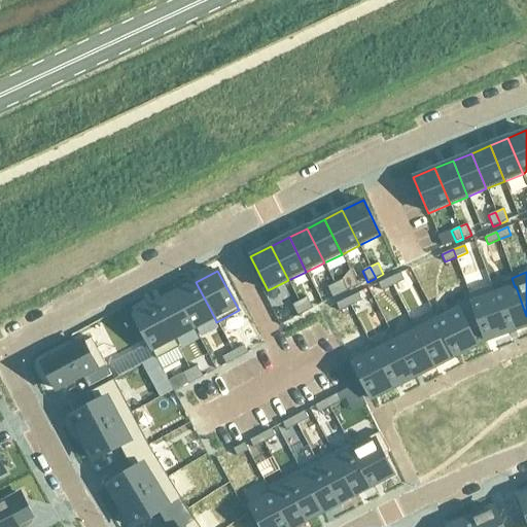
[(400,273),(389,278),(392,285),(403,280),(400,273)]
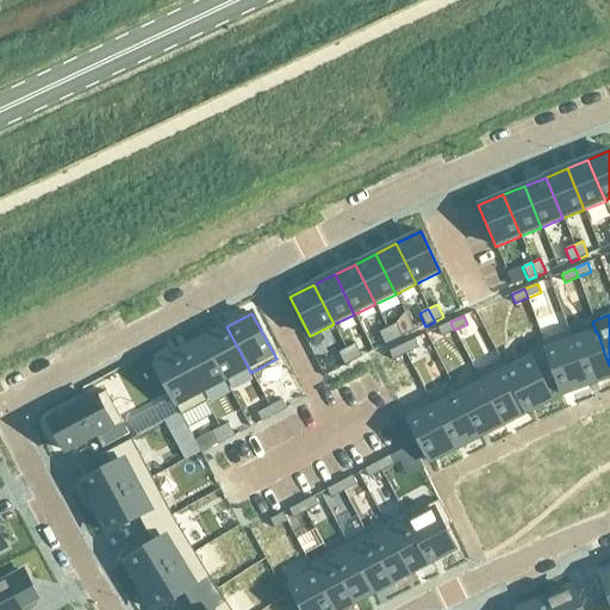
[(450,322),(437,328),(442,337),(454,330),(450,322)]
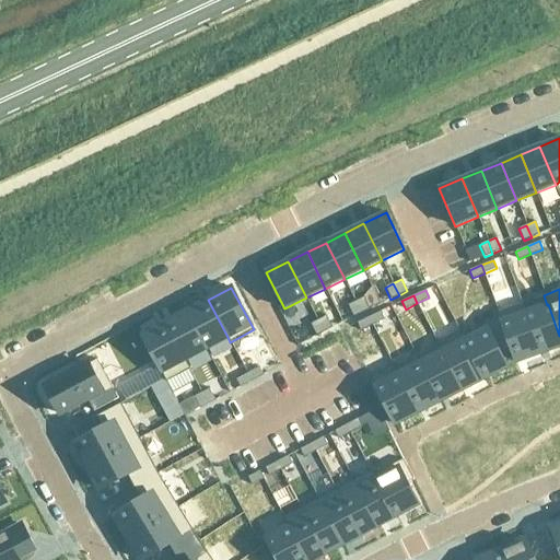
[(363,298),(356,302),(361,314),(369,310),(363,298)]
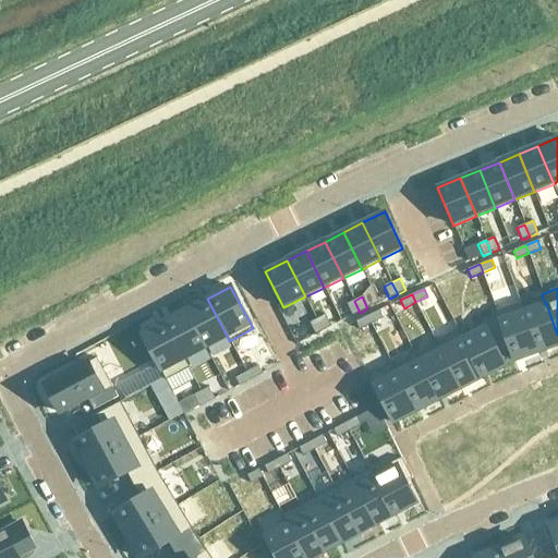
[(207,299),(185,311),(205,348),(227,336),(207,299)]
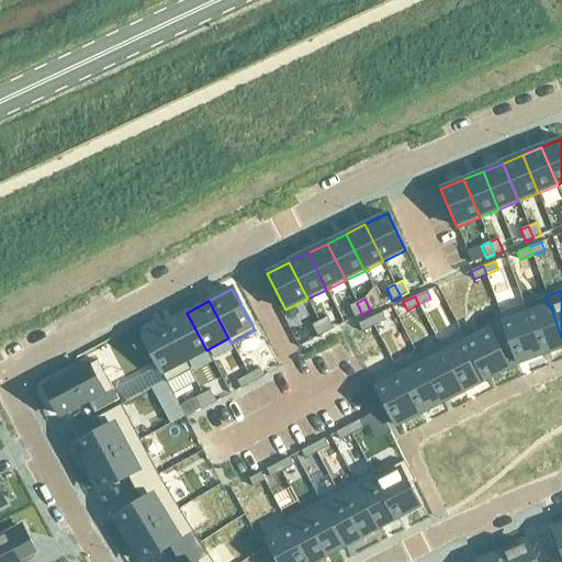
[(357,303),(348,306),(355,318),(362,315),(357,303)]
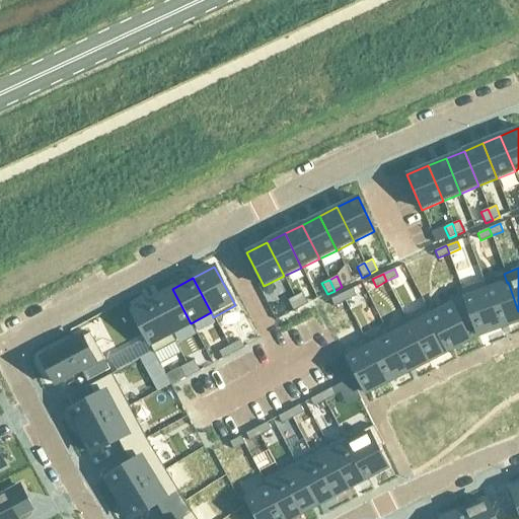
[(485,281),(460,289),(462,294),(464,298),(473,323),(477,335),(500,326),(487,290),(488,290),(485,281)]
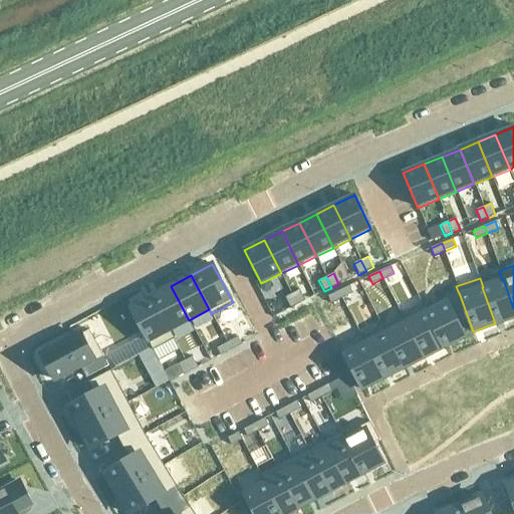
[(483,287),(482,287),(495,323),(513,316),(513,308),(503,279),(502,280),(483,287)]
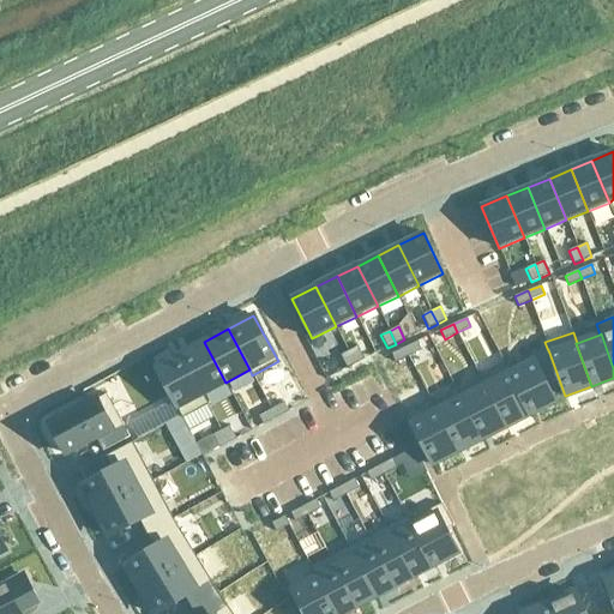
[(204,342),(180,355),(202,395),(203,395),(226,383),(204,342)]
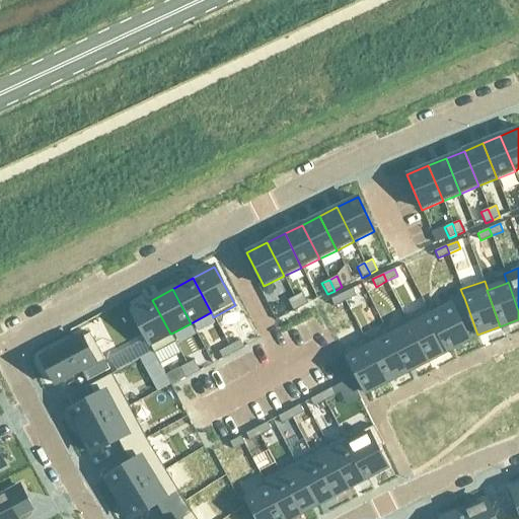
[(353,289),(342,294),(345,301),(356,296),(353,289)]
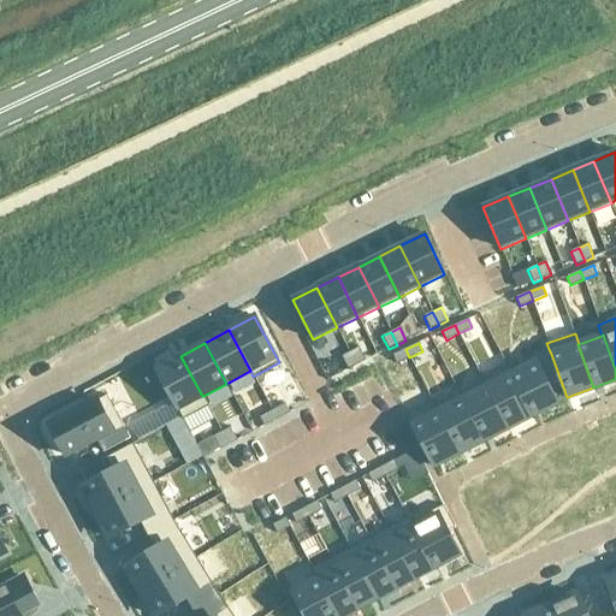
[(359,348),(349,353),(356,365),(365,360),(359,348)]
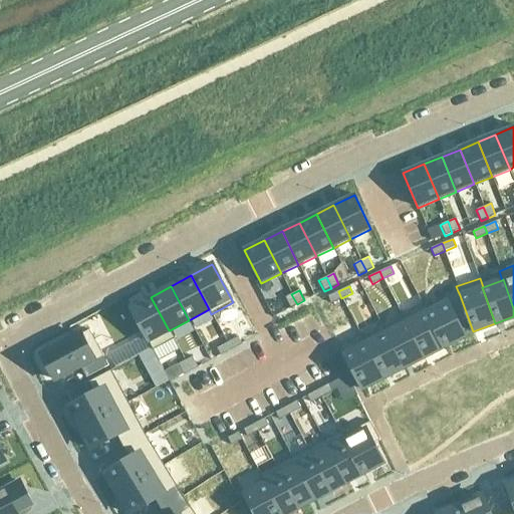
[(338,291),(327,296),(330,303),(341,298),(338,291)]
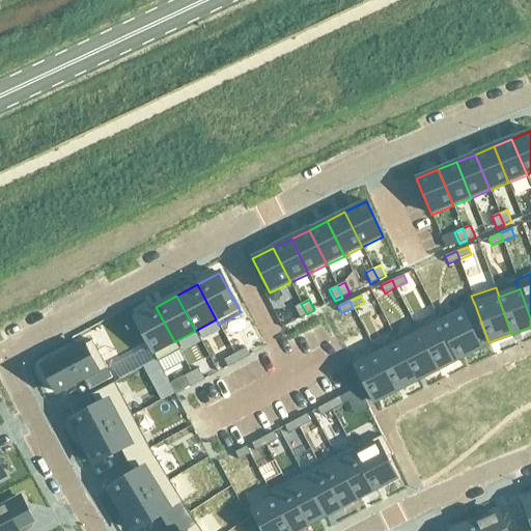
[(439,317),(438,318),(440,323),(458,358),(480,346),(474,336),(484,331),(475,305),(473,301),(439,317)]
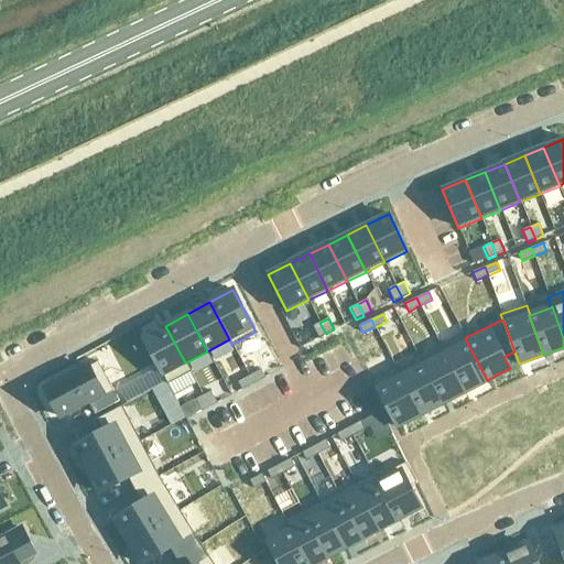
[(320,323),(312,326),(318,338),(326,334),(320,323)]
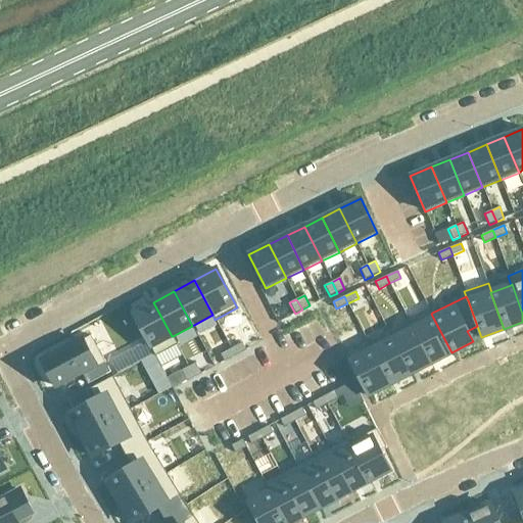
[(153,302),(132,314),(155,357),(178,344),(173,336),(172,336),(153,302)]
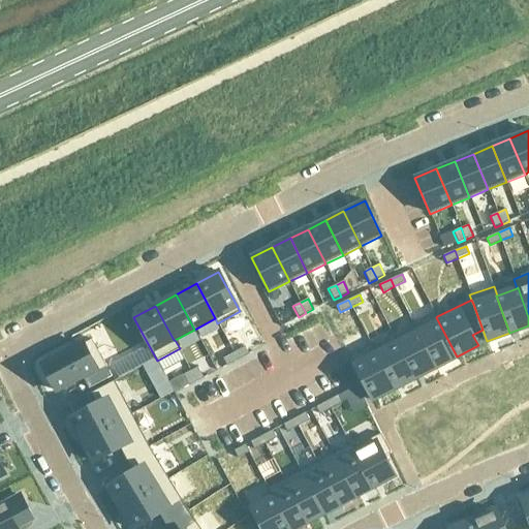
[(435,312),(412,323),(414,329),(415,328),(417,333),(435,368),(457,356),(438,321),(436,317),(437,316),(435,312)]
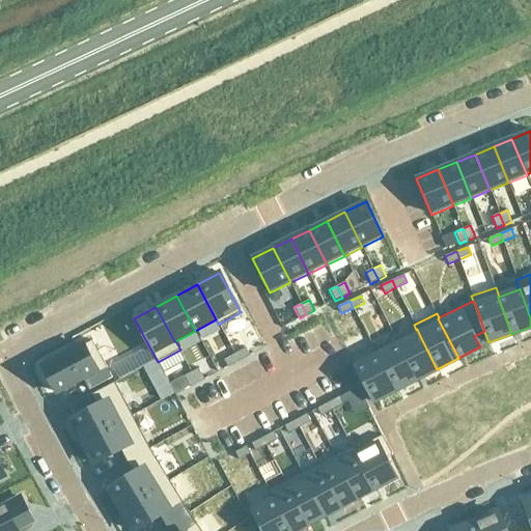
[(416,330),(395,340),(397,344),(398,344),(416,380),(437,369),(419,334),(417,329),(416,330)]
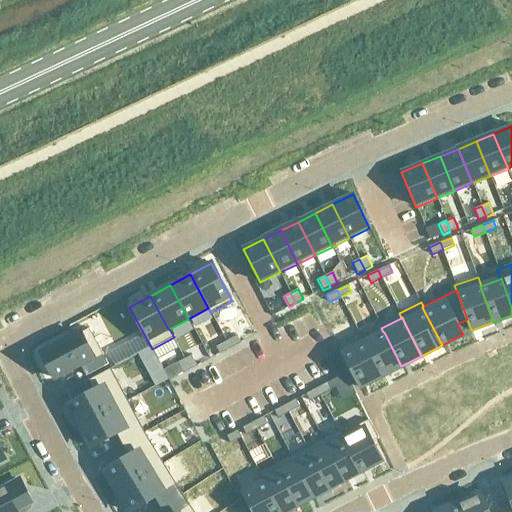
[(52,346),(40,352),(54,379),(80,365),(85,376),(108,364),(88,328),(53,347),(52,346)]
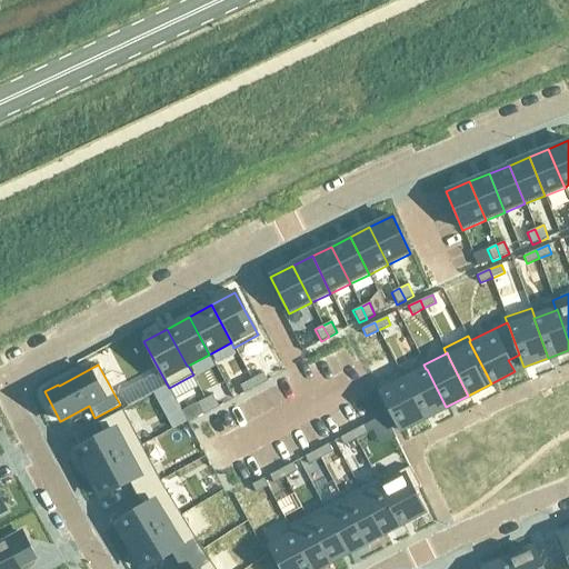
[(405,380),(403,380),(423,418),(446,407),(427,369),(426,369),(405,380)]
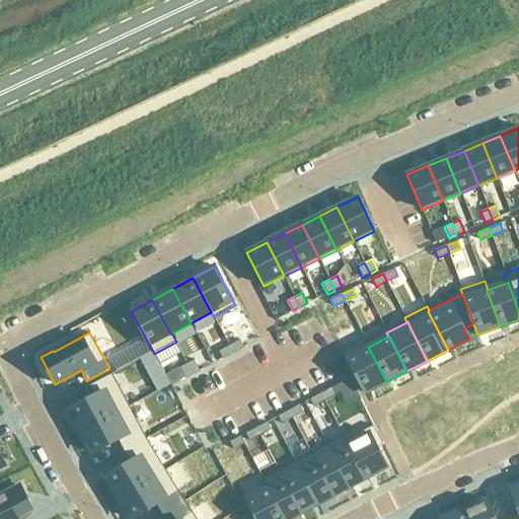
[(365,338),(343,350),(364,392),(386,381),(368,347),(369,347),(365,338)]
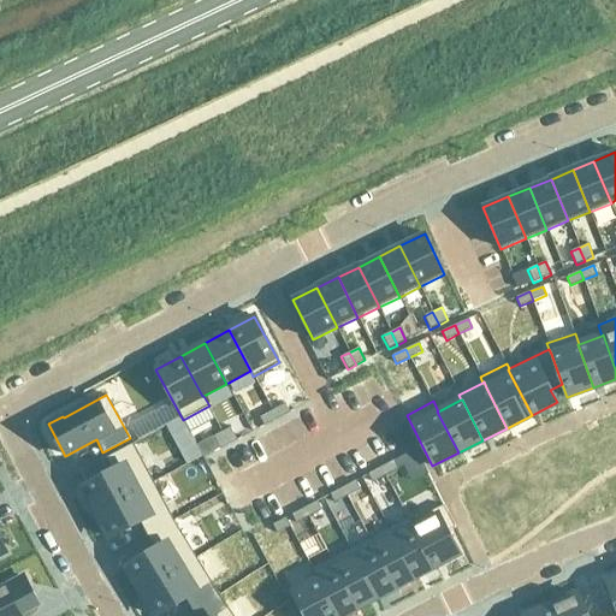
[(137,440),(182,418),(173,402),(129,425),(137,440)]
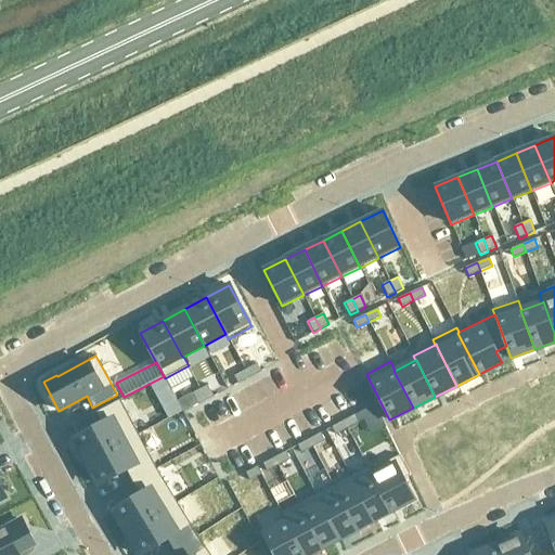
[(257,364),(245,370),(249,377),(260,372),(257,364)]
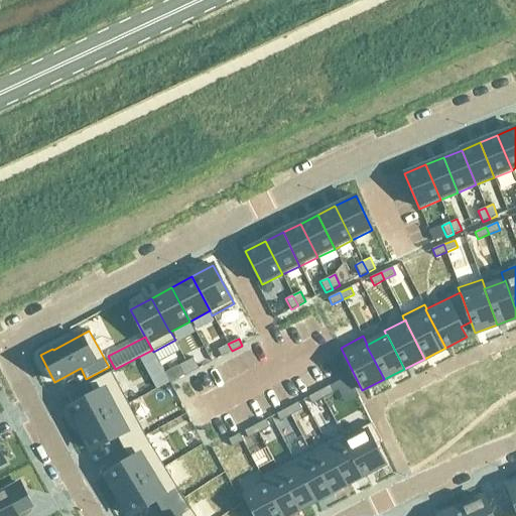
[(228,344),(218,350),(221,357),(232,351),(228,344)]
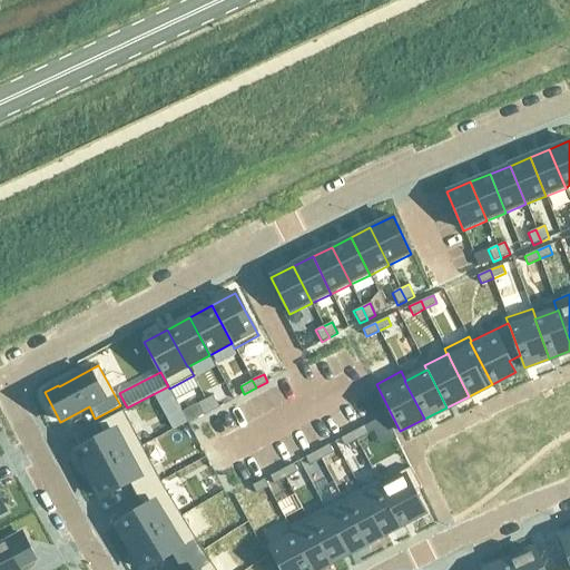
[(174,399),(169,389),(168,386),(155,393),(161,405),(174,399)]
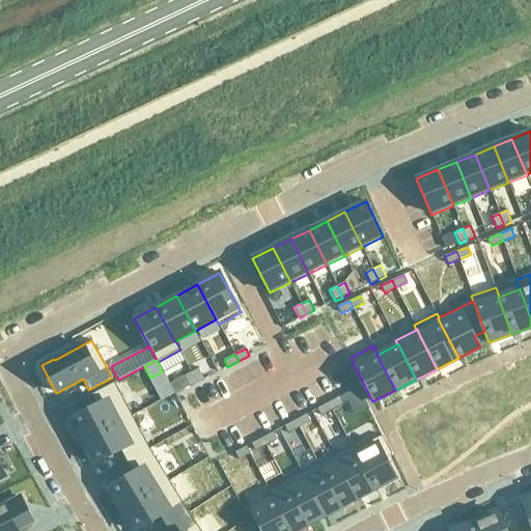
[(203,370),(193,376),(197,384),(207,378),(203,370)]
